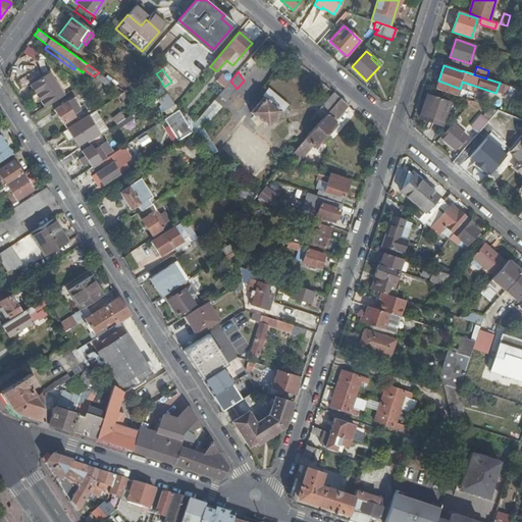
[(112,90),(116,85),(99,72),(94,75),(112,90)]
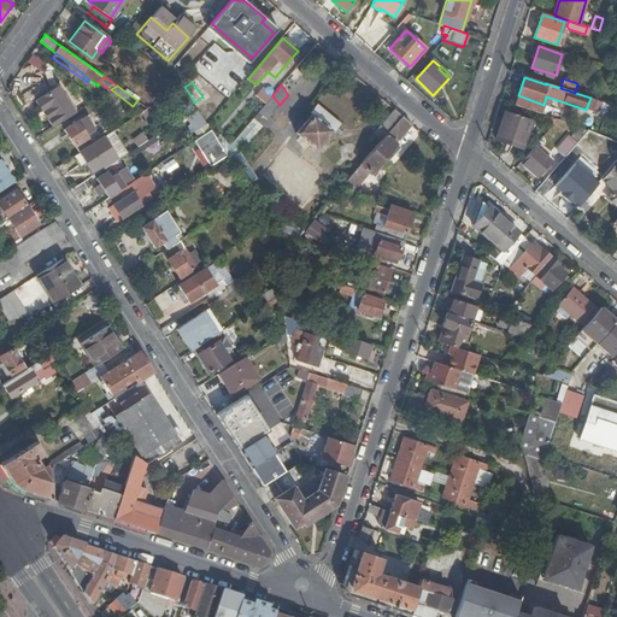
[(184,87),(183,86),(177,90),(181,97),(188,92),(184,87)]
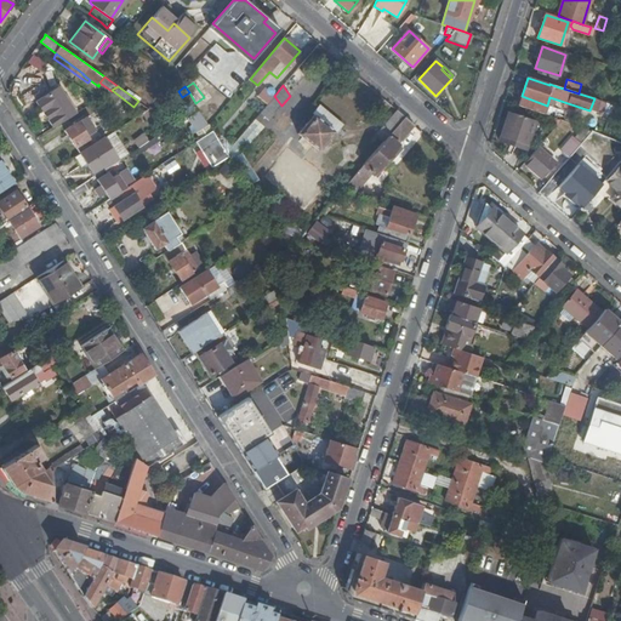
[(55,115),(60,124),(64,120),(74,114),(69,106),(70,106),(58,87),(36,101),(43,110),(49,108),(53,115),(55,115)]
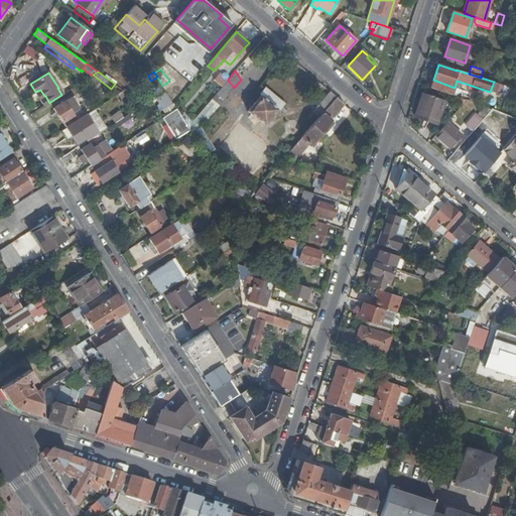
[(220,73),(214,79),(221,85),(226,80),(220,73)]
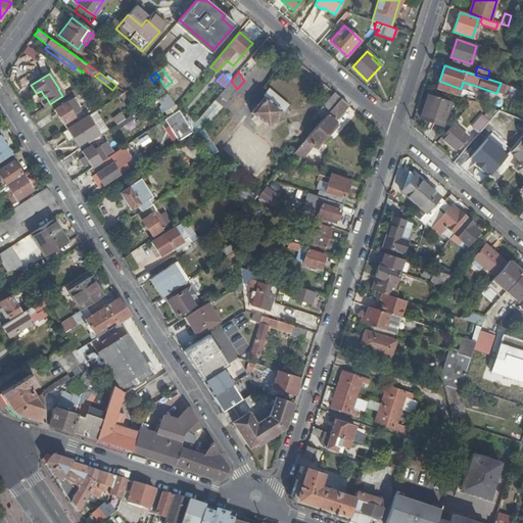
[(237,89),(231,81),(224,88),(231,97),(237,89)]
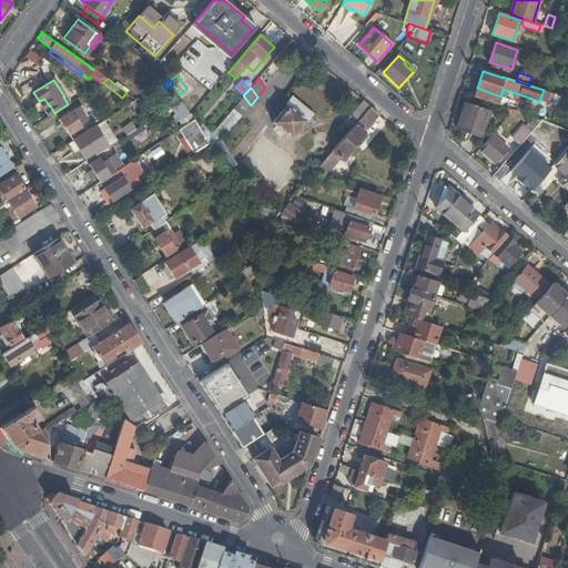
[(544,90),(539,101),(546,103),(549,92),(546,91),(544,90)]
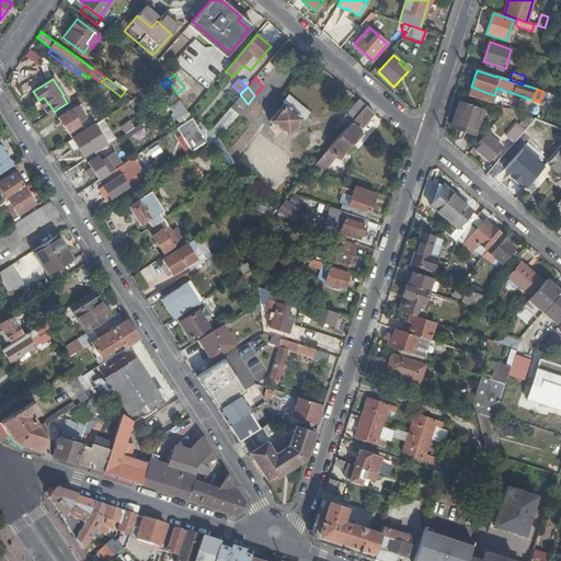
[(545,103),(549,93),(542,91),(539,102),(545,103)]
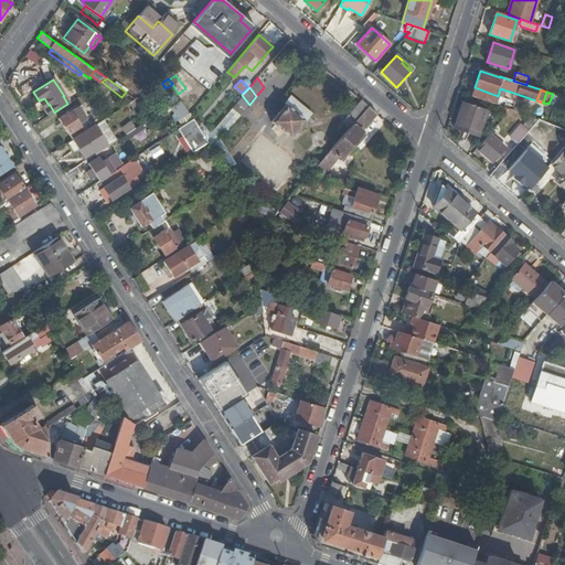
[(242,95),(235,104),(236,104),(244,110),(247,107),(249,105),(242,95)]
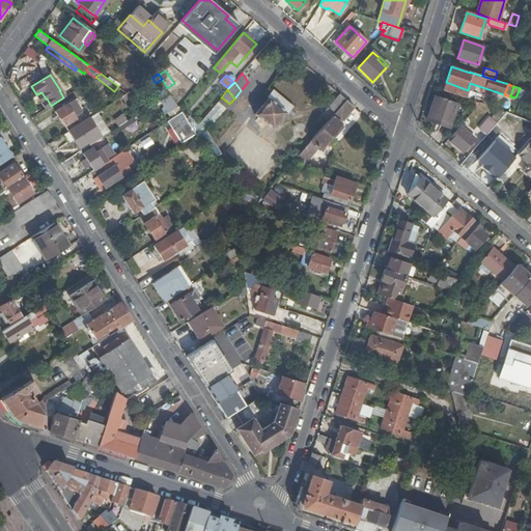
[(272,90),(267,96),(268,99),(255,114),(273,129),(285,112),(287,113),(292,107),(291,106),(274,90),(272,90)]
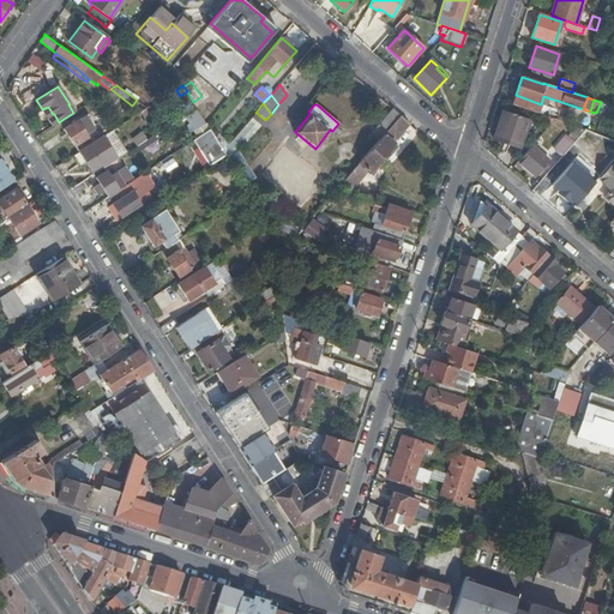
[(379,139),(401,115),(392,109),(371,133),(379,139)]
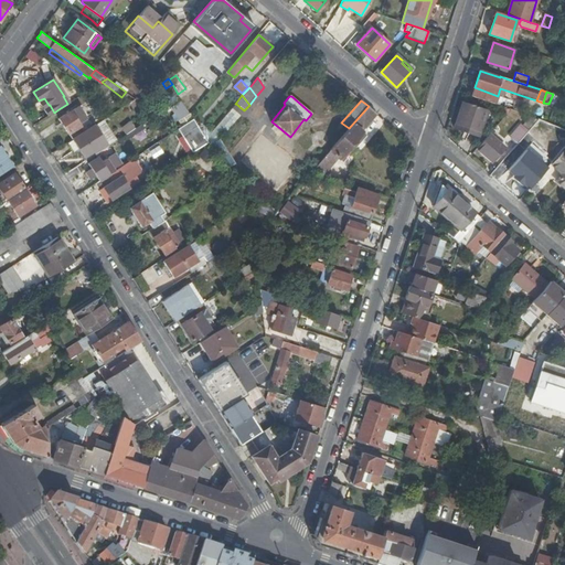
[(487,110),(461,102),(455,124),(480,132),(487,110)]
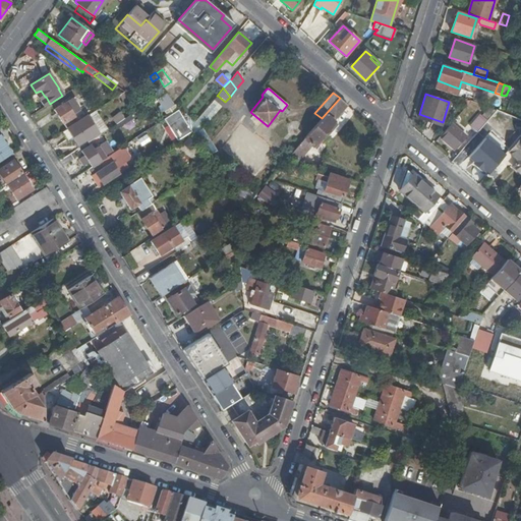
[(225,102),(218,96),(209,107),(198,120),(191,127),(204,128),(214,116),(225,102)]
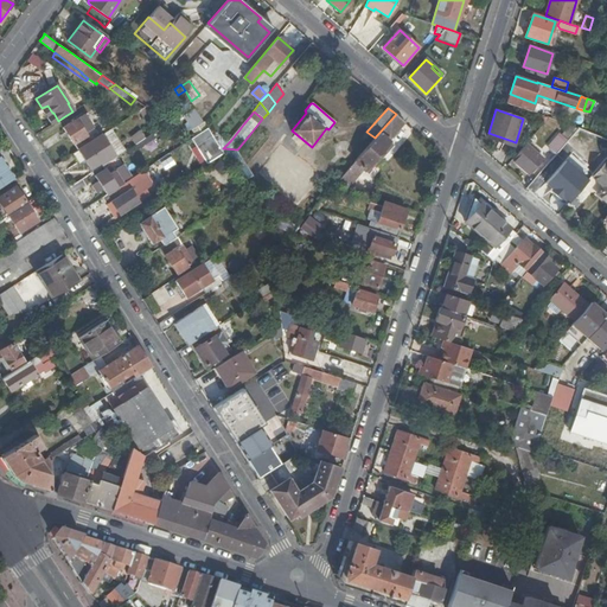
[(389,141),(404,122),(396,114),(375,138),(371,141),(347,170),(336,183),(347,187),(363,170),(364,171),(372,161),(374,161),(376,161),(383,154),(381,151),(389,142),(389,141)]
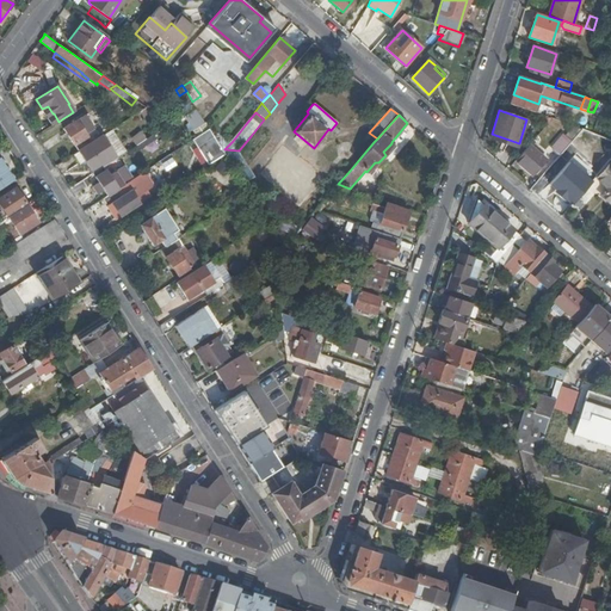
[(76,121),(65,128),(78,149),(90,142),(76,121)]
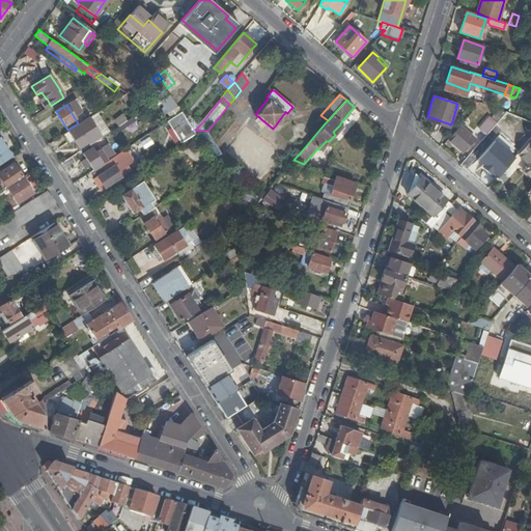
[(498,110),(491,118),(497,122),(505,113),(498,110)]
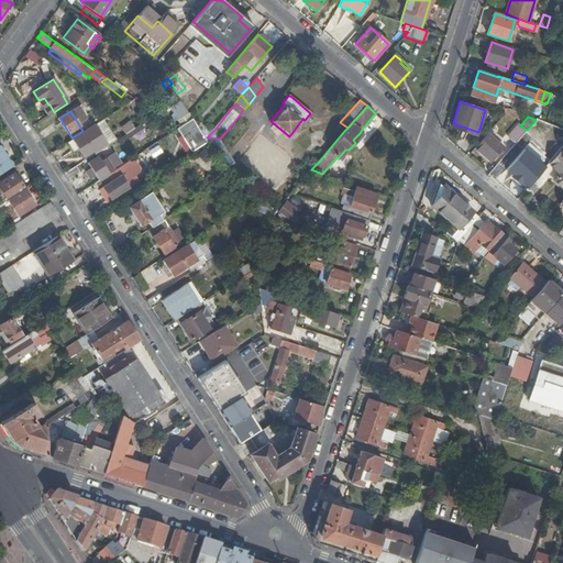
[(108,145),(117,140),(103,119),(101,121),(73,139),(87,159),(108,145)]
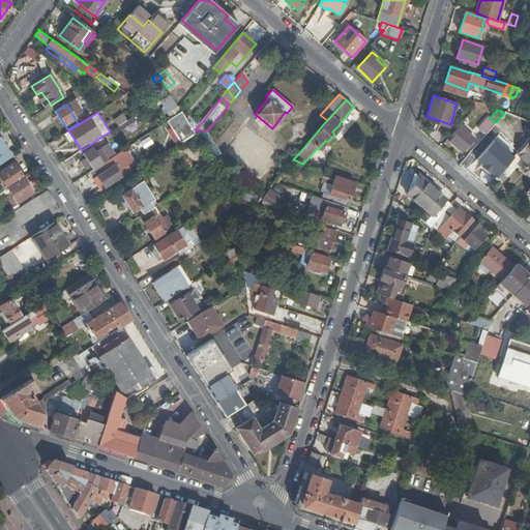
[(81,112),(75,116),(79,123),(85,119),(81,112)]
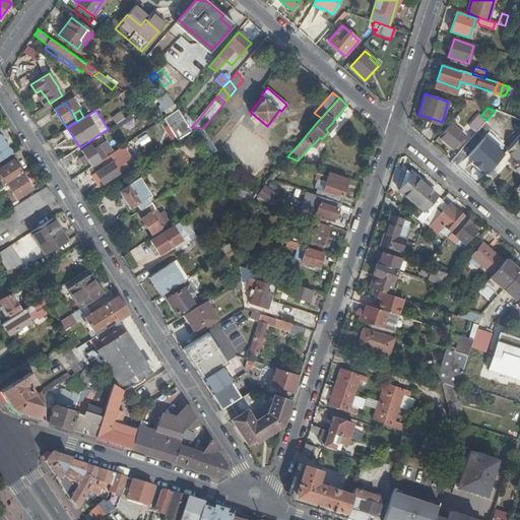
[(187,135),(193,131),(190,127),(190,126),(179,110),(175,112),(174,113),(187,135)]
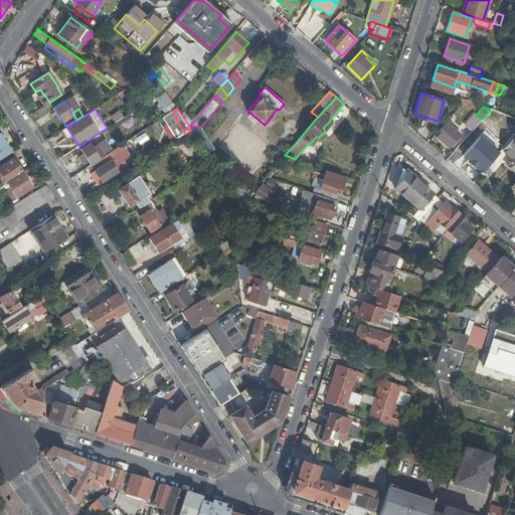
[(114,123),(123,117),(119,110),(110,116),(114,123)]
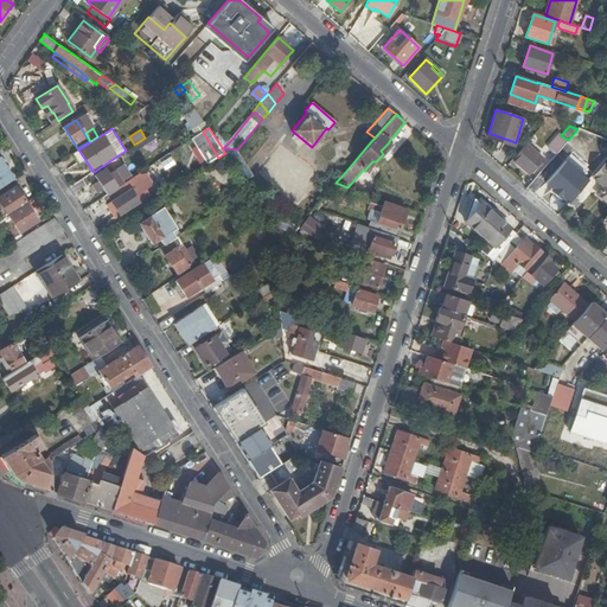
[(562,147),(568,140),(561,135),(560,134),(550,145),(558,152),(562,147)]
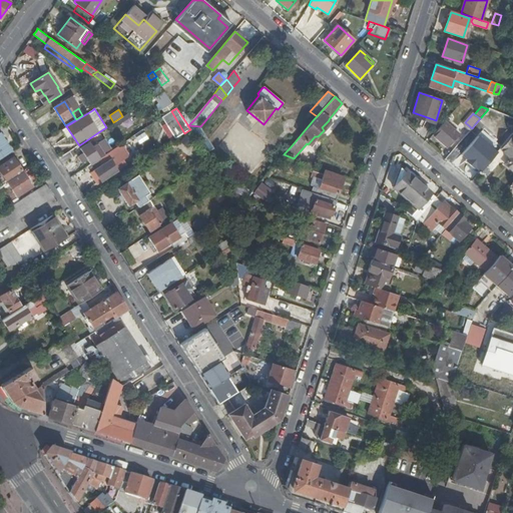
[(443,123),(433,134),(448,147),(459,134),(444,122),(443,123)]
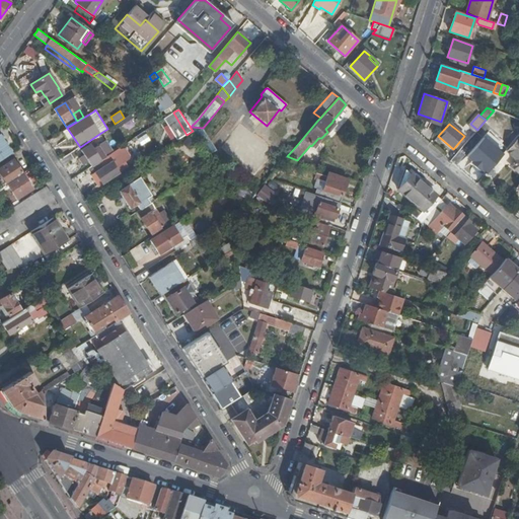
[(476,131),(470,137),(482,146),(492,135),(480,126),(477,130),(476,131)]
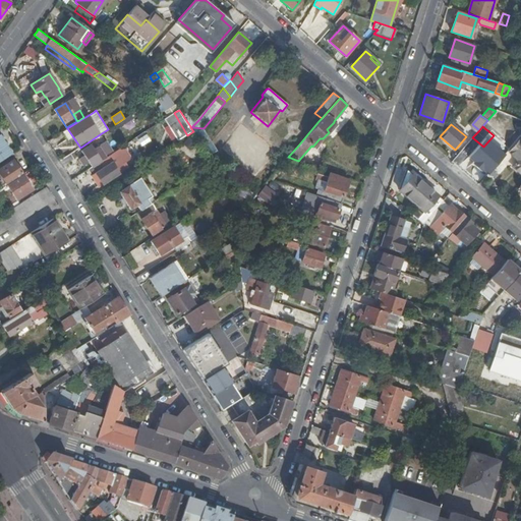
[(204,128),(191,127),(199,139),(207,151),(210,156),(217,151),(204,128)]
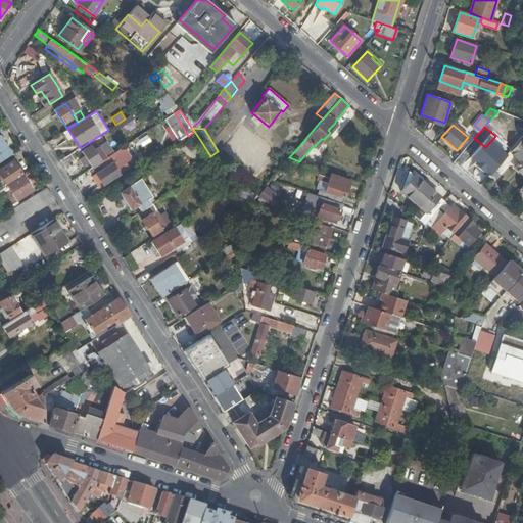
[(0,161),(12,154),(0,135),(0,161)]
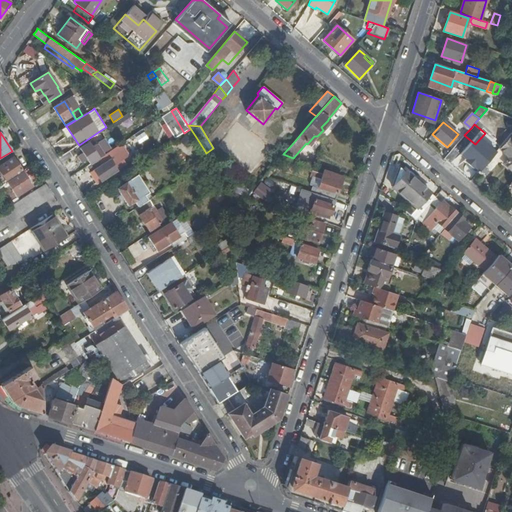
[(511,139),(509,137),(500,148),(511,157),(505,163),(511,169),(511,139)]
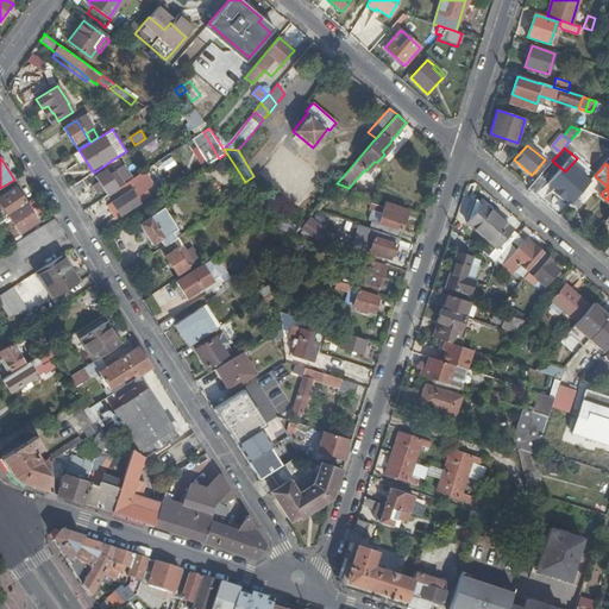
[(123,184),(132,177),(124,165),(114,171),(123,184)]
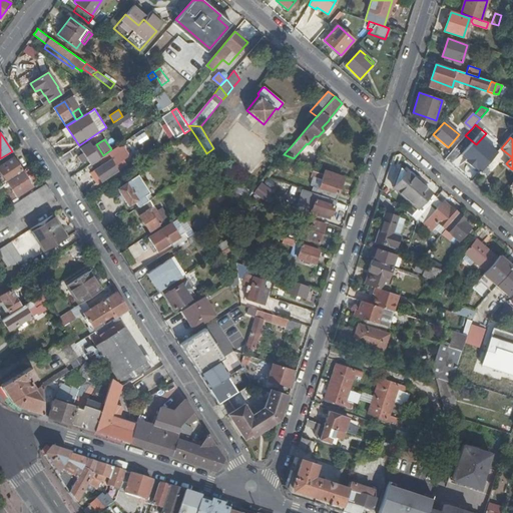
[(87,158),(90,163),(99,158),(103,155),(96,144),(95,144),(94,142),(90,144),(89,142),(80,148),(83,153),(78,156),(82,161),(87,158)]
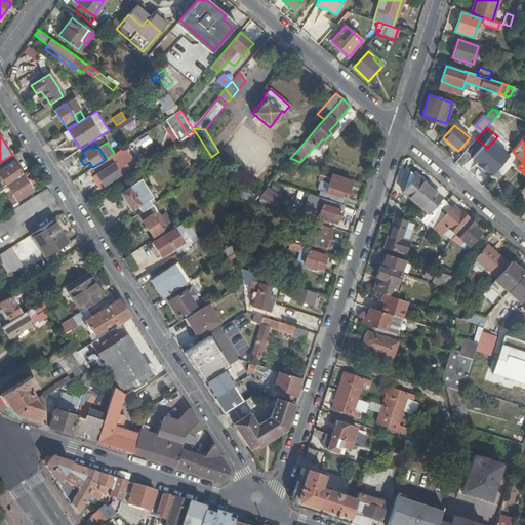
[(106,168),(96,174),(104,185),(120,174),(116,169),(129,160),(122,148),(114,153),(106,159),(102,162),(106,168)]
